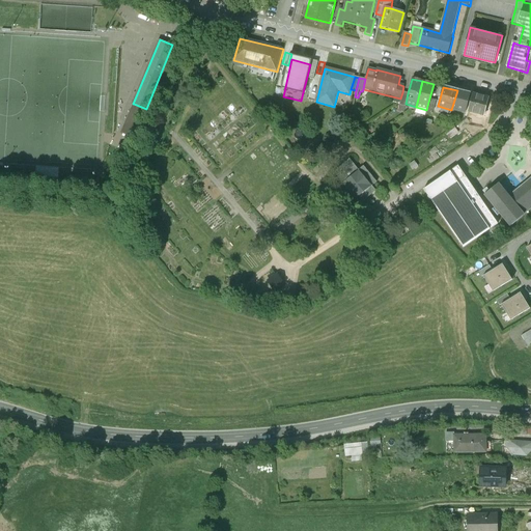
[(471,94),(457,90),(451,110),(466,114),(466,111),(471,94)]
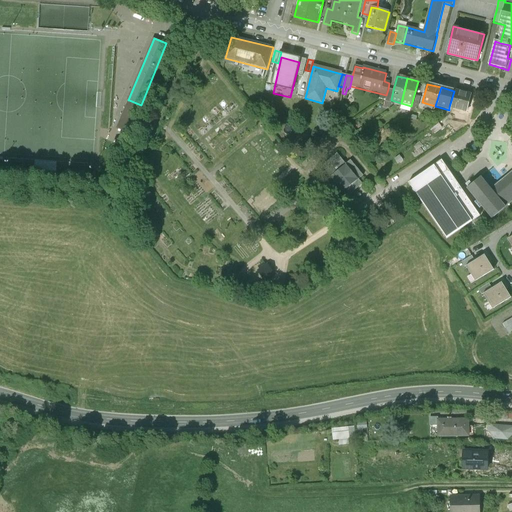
[(390,103),(391,100),(393,90),(388,89),(386,95),(384,102),(390,103)]
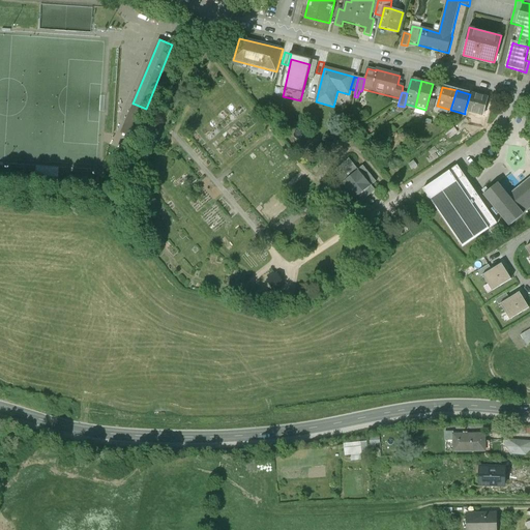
[(487,98),(470,94),(465,111),(481,115),(487,98)]
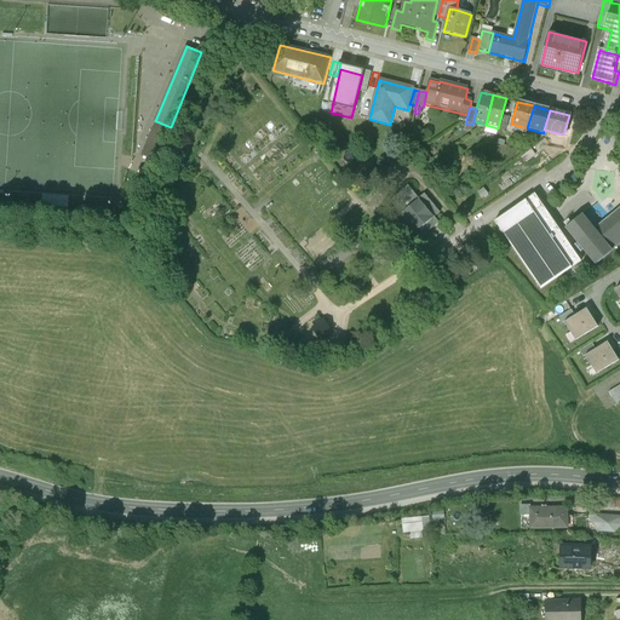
[(509,118),(501,115),(498,128),(497,132),(499,132),(505,128),(509,118)]
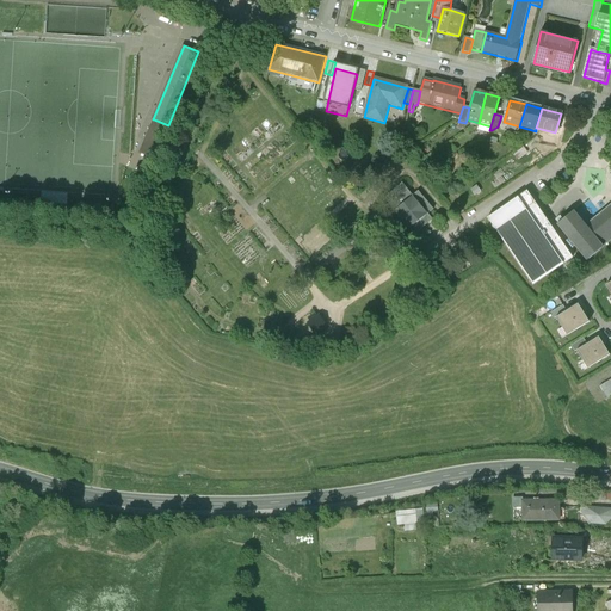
[(154,159),(168,125),(154,119),(140,153),(154,159)]
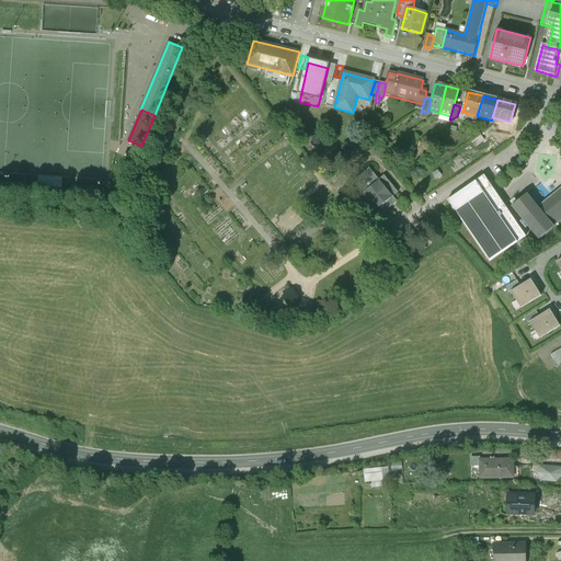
[(369,169),(354,183),(364,195),(359,199),(373,215),(377,210),(382,216),(398,203),(393,197),(399,193),(385,176),(379,181),(369,169)]
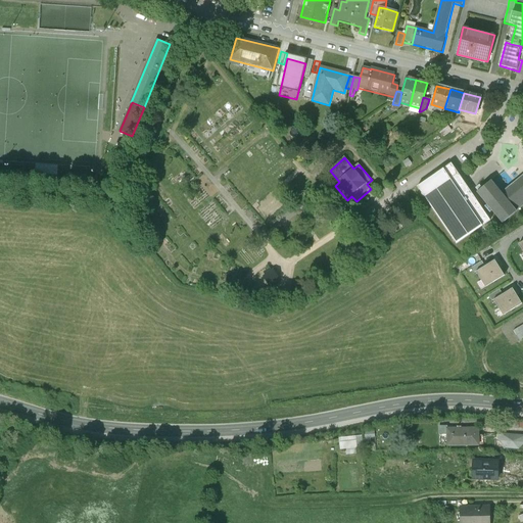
[(452,164),(417,188),(457,245),(490,222),(452,164)]
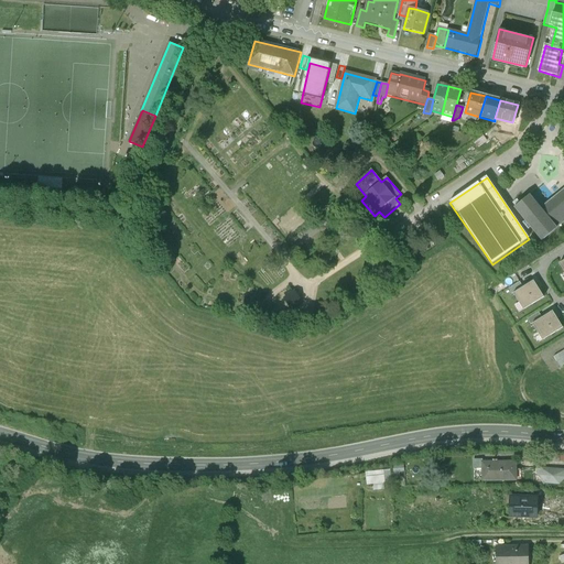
[(530,196),(514,208),(542,241),(563,223),(563,190),(541,209),(530,196)]
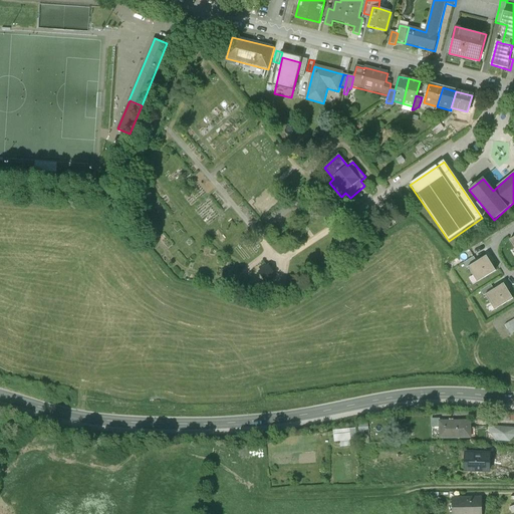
[(477,254),(463,262),(466,266),(480,258),(477,254)]
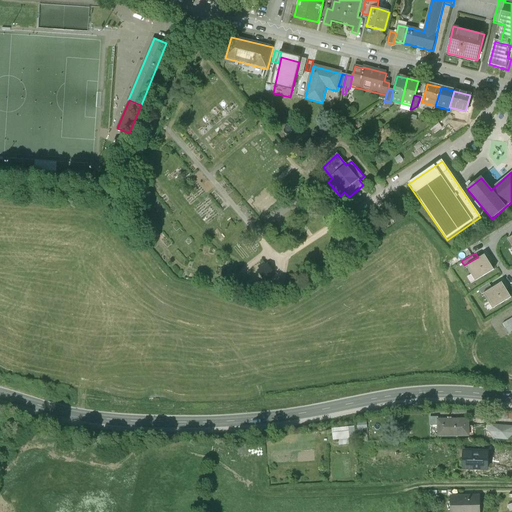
[(467,267),(476,281),(494,270),(485,256),(467,267)]
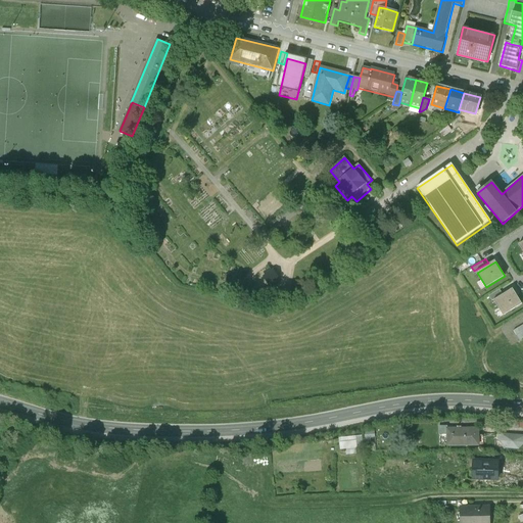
[(493,300),(503,315),(520,303),(512,289),(493,300)]
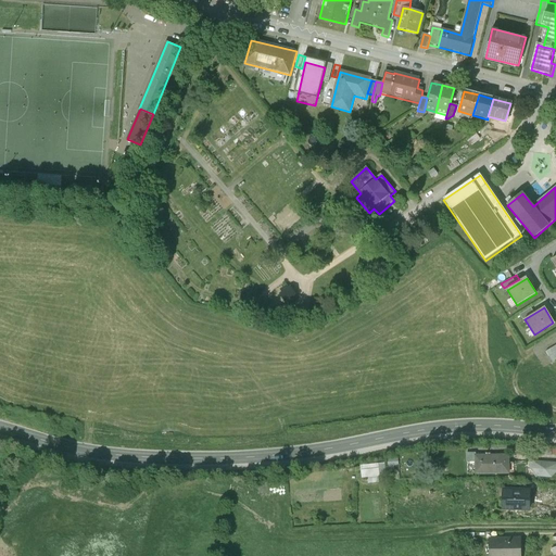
[(555,343),(546,351),(553,362),(555,358),(555,343)]
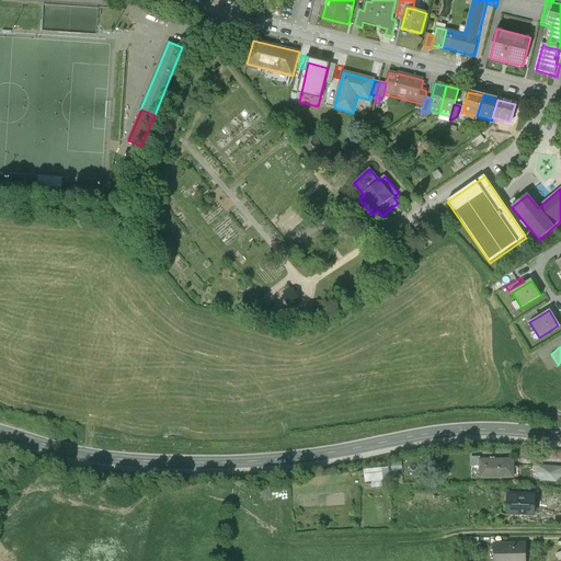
[(470,466),(480,466),(480,460),(480,457),(470,457),(470,466)]
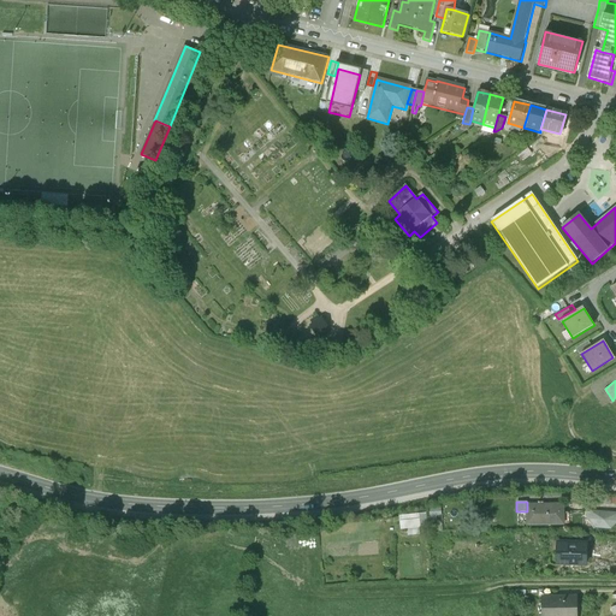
[(563,505),(527,505),(527,511),(528,525),(560,525),(560,514),(563,514),(563,505)]
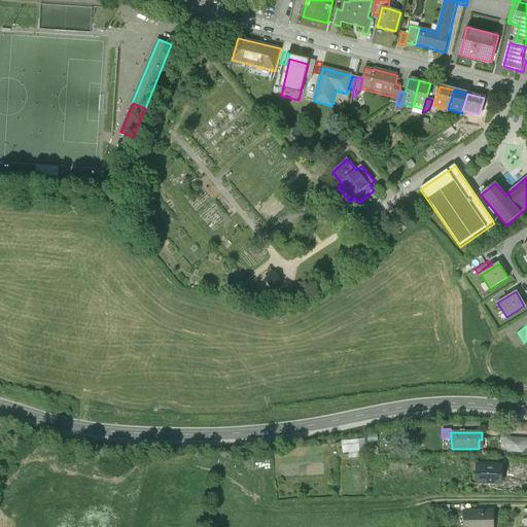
[(505,445),(510,451),(522,452),(526,447),(526,440),(505,438),(505,445)]
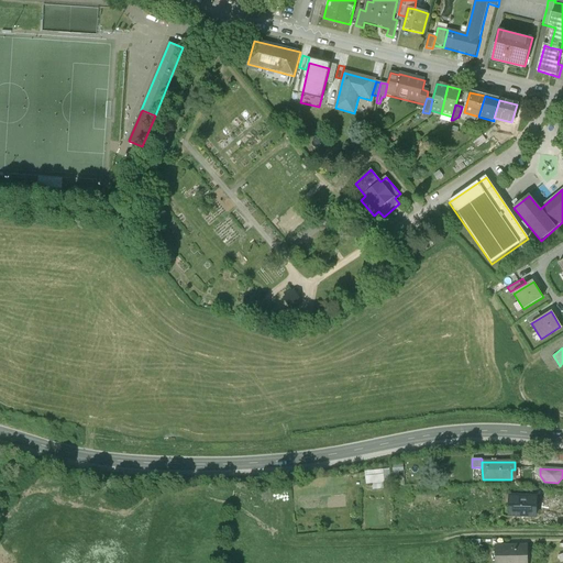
[(383,470),(364,472),(365,484),(372,484),(384,483),(383,470)]
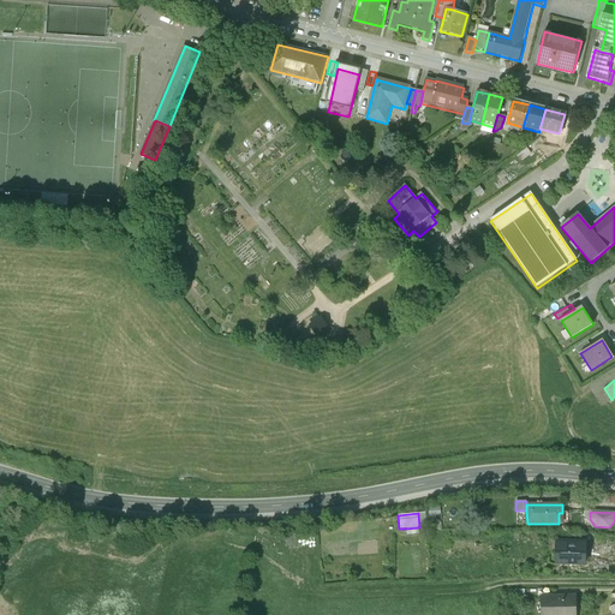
[(441,519),(427,521),(429,532),(442,530),(441,519)]
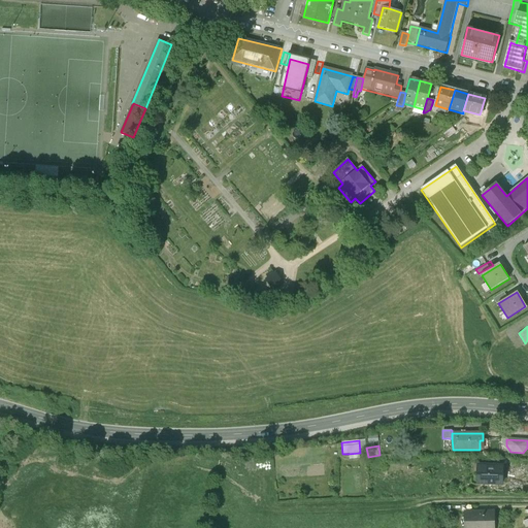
[(491,457),(490,465),(502,466),(503,458),(491,457)]
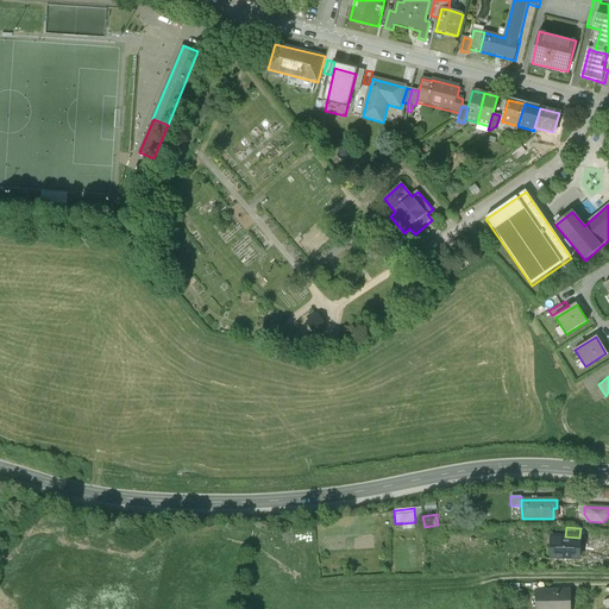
[(579,559),(581,538),(579,538),(565,537),(552,537),(551,557),(579,559)]
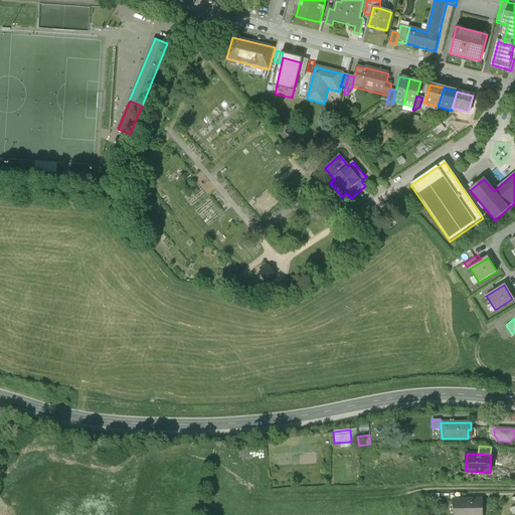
[(514,466),(496,467),(496,480),(514,480),(514,466)]
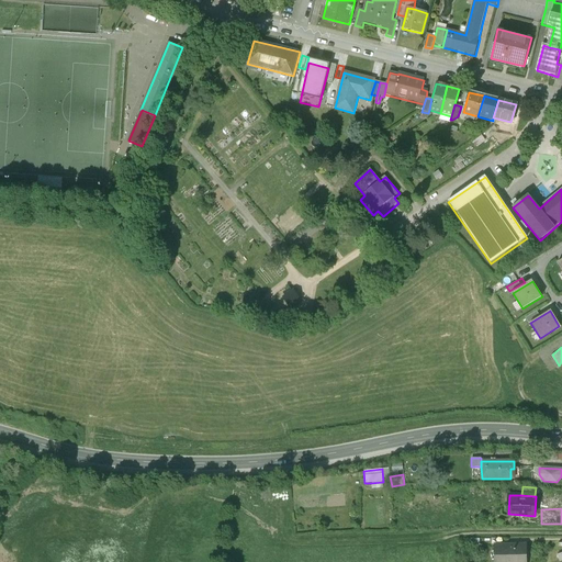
[(495,544),(495,561),(526,561),(526,544),(495,544)]
